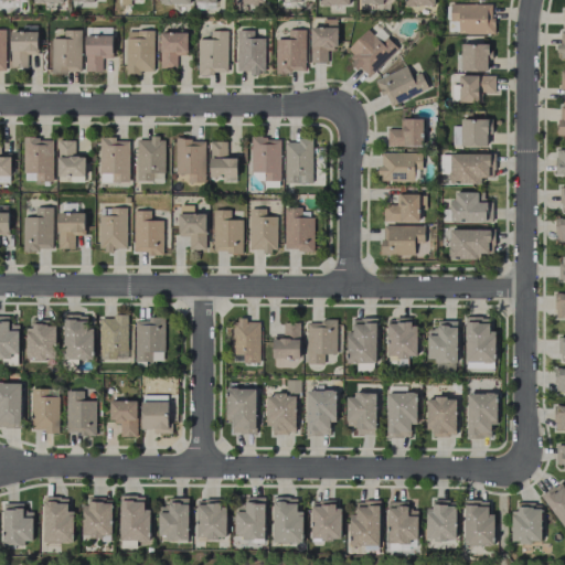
[(193,0),(193,8),(215,9),(215,0),(193,0)]
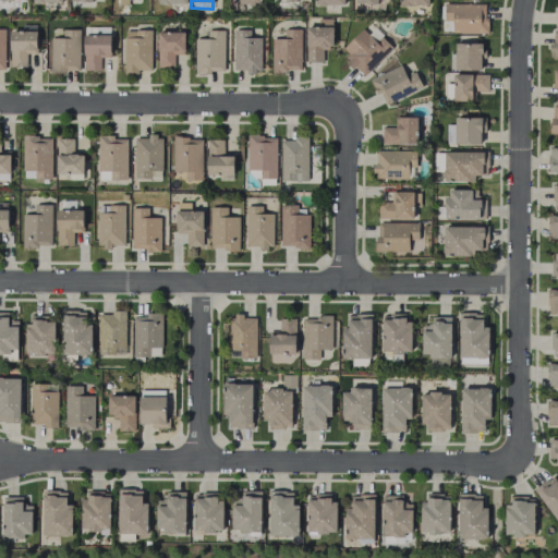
[(487,32),(486,3),(443,4),(444,33),(487,32)]
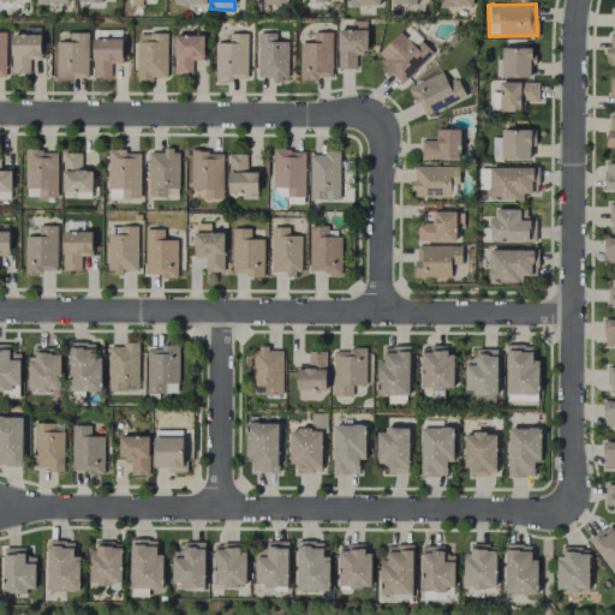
[(338,30),(338,69),(356,69),(354,53),(366,53),(366,21),(350,21),(351,29),(338,30)]
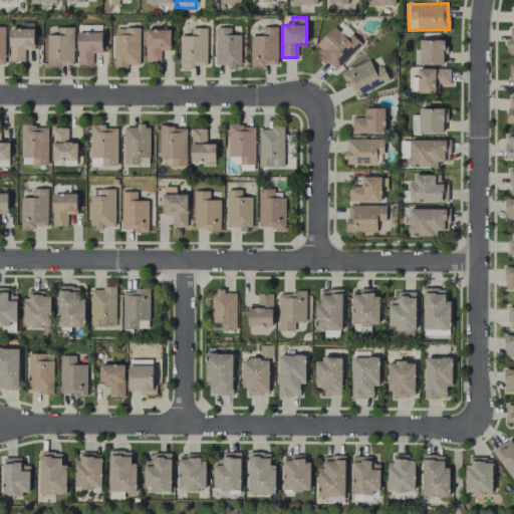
[(8,28),(9,62),(24,61),(24,49),(33,49),(33,22),(20,22),(20,28),(8,28)]
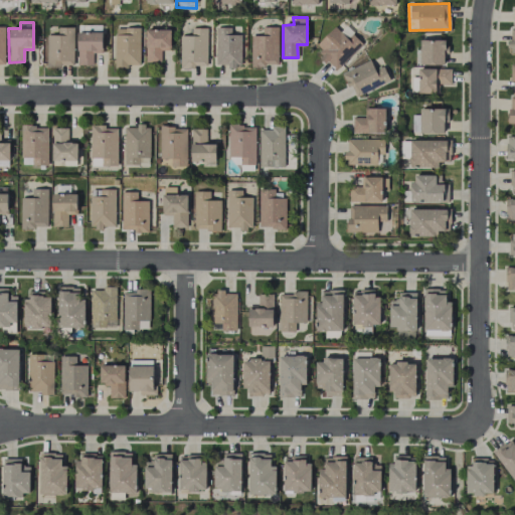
[(102,52),(102,25),(77,24),(76,64),(93,65),(93,52),(102,52)]
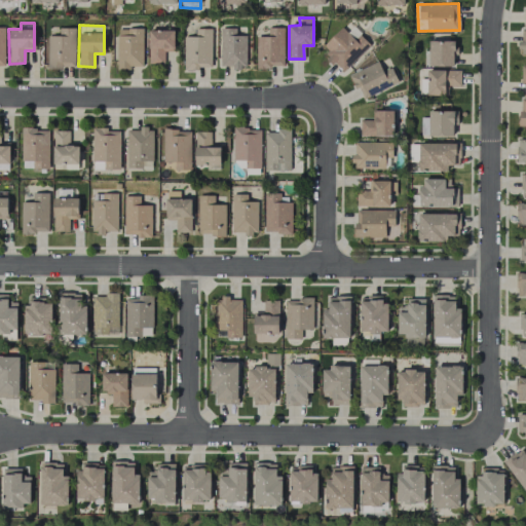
[(47,35),(47,67),(74,67),(75,28),(59,27),(59,36),(47,35)]
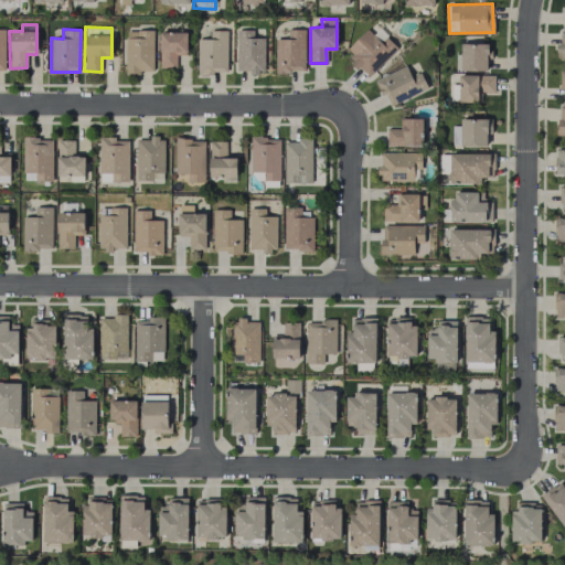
[(152,30),(125,31),(126,75),(140,75),(140,71),(153,71),(152,30)]
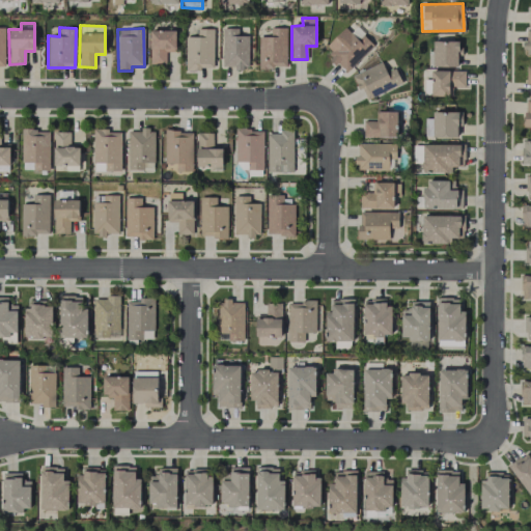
[(248,68),(248,36),(238,35),(238,28),(222,28),(221,67),(248,68)]
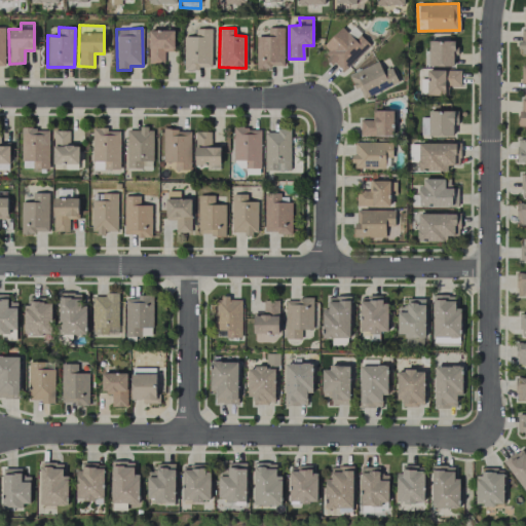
[(283,68),(284,28),(268,28),(268,36),(256,36),(255,67),(283,68)]
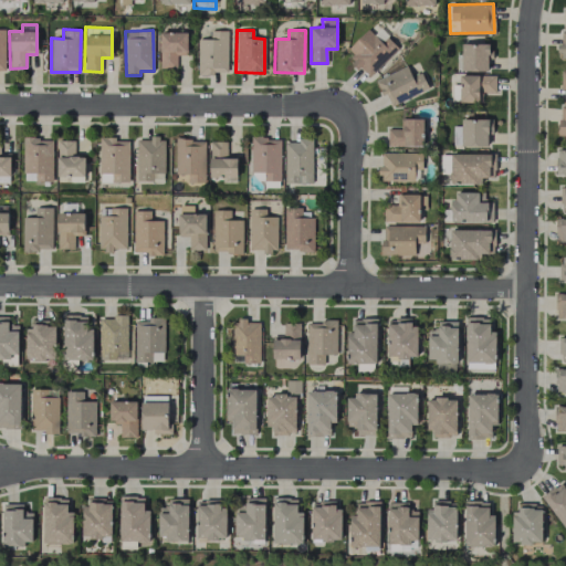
[(198,39),(197,75),(212,75),(212,72),(227,72),(228,31),(210,31),(210,40),(198,39)]
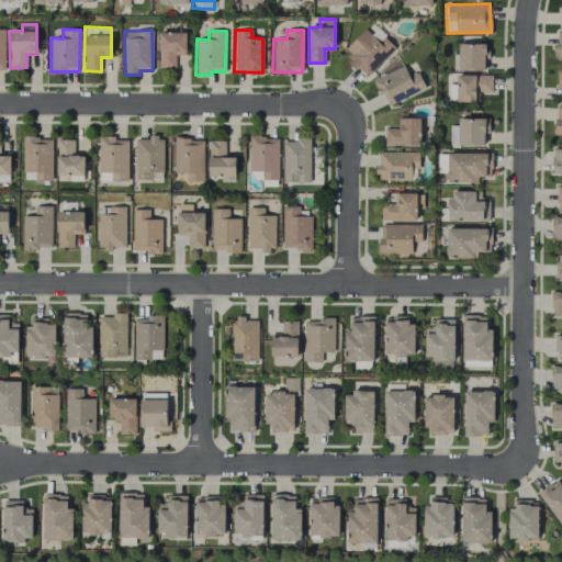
[(186,55),(186,33),(158,32),(158,68),(175,68),(175,55),(186,55)]
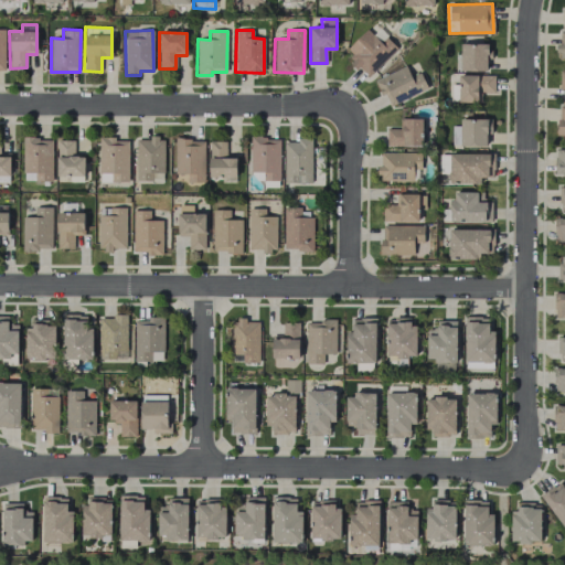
[(460,71),(487,72),(488,44),(460,43),(460,71)]
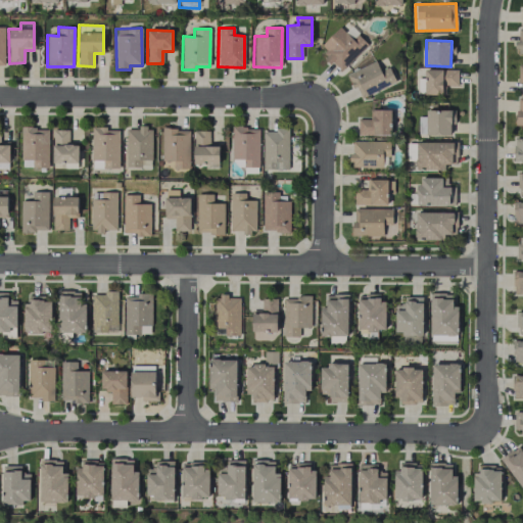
[(348,74),(359,98),(395,82),(389,66),(380,70),(376,61),(348,74)]
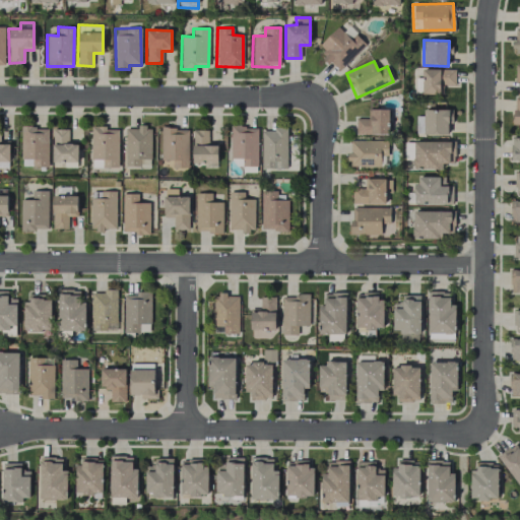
[(440,94),(440,85),(455,85),(455,69),(423,69),(423,93),(440,94)]
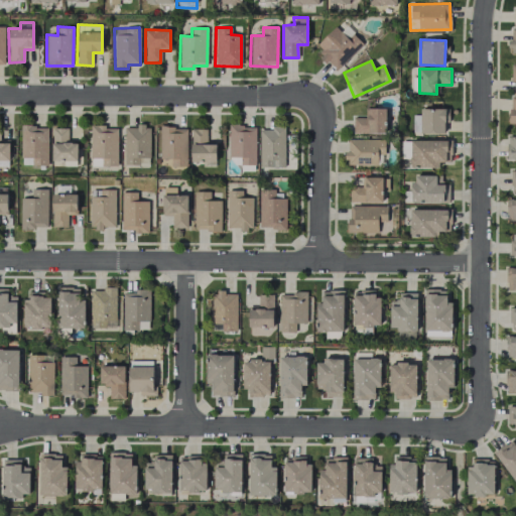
[(386,133),(385,108),(365,108),(365,117),(353,118),(353,133),(386,133)]
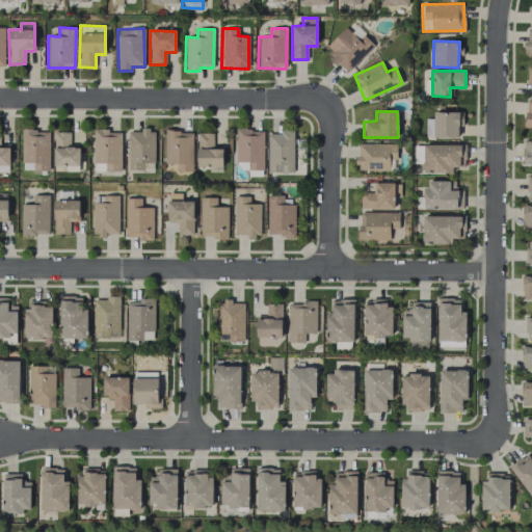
[(425,118),(425,137),(458,138),(458,126),(462,126),(462,112),(432,111),(432,118),(425,118)]
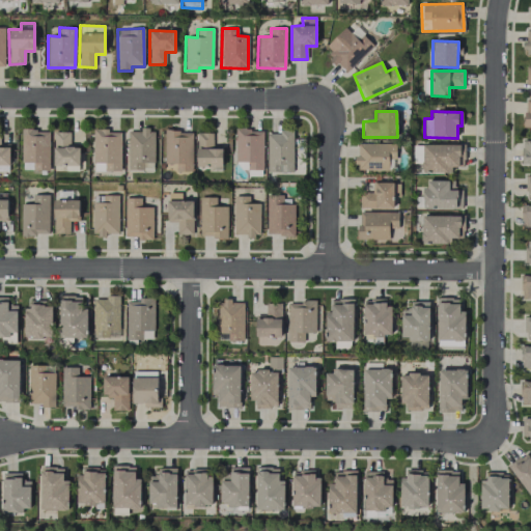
[(120,170),(120,132),(108,132),(108,129),(93,129),(93,164),(103,164),(103,170),(120,170)]
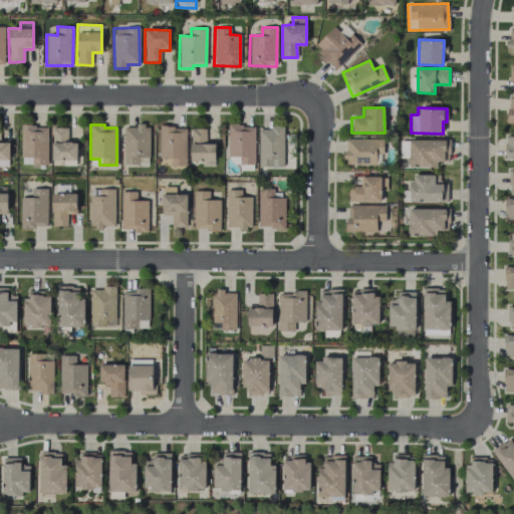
[(253,164),(255,125),(227,124),(226,157),(240,157),(240,164),(253,164)]
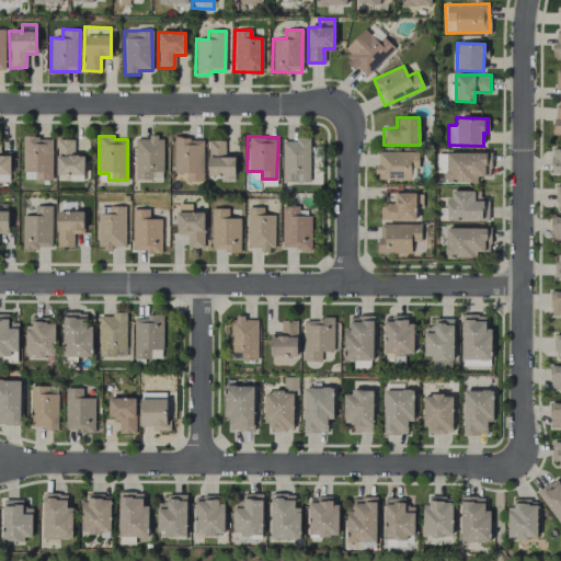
[(52,137),(23,137),(22,180),(52,180),(52,137)]
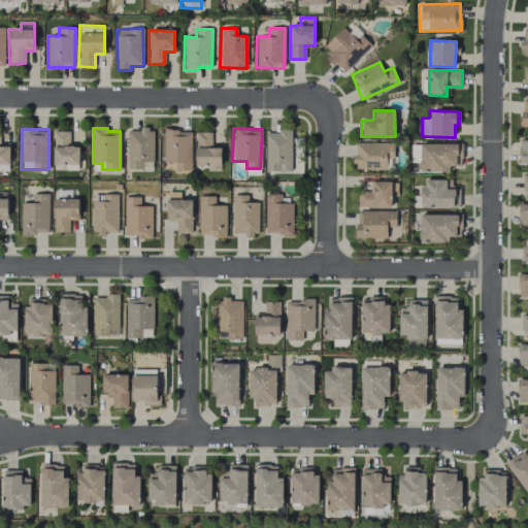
[(127,168),(152,169),(153,130),(127,129),(127,168)]
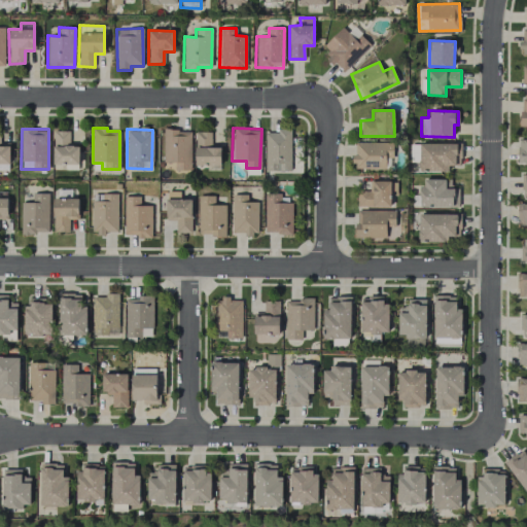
[(53,164),(78,165),(78,144),(69,144),(69,131),(54,130),(53,164)]
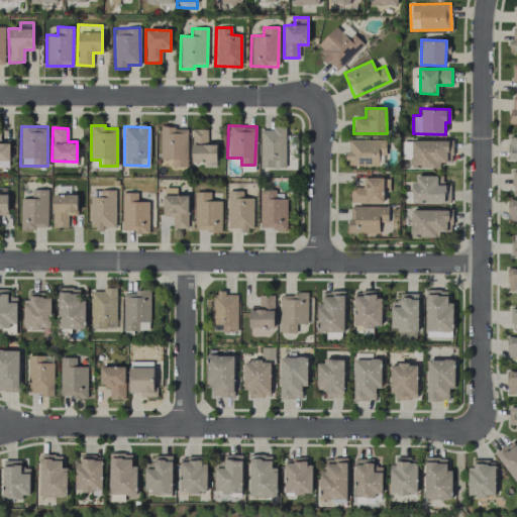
[(187,127),(160,127),(160,160),(172,160),(172,167),(187,167),(187,127)]
